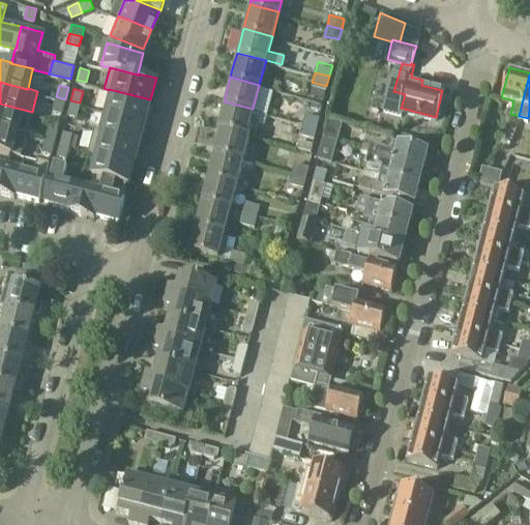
[(109,89),(109,90),(104,109),(145,120),(150,99),(109,89)]
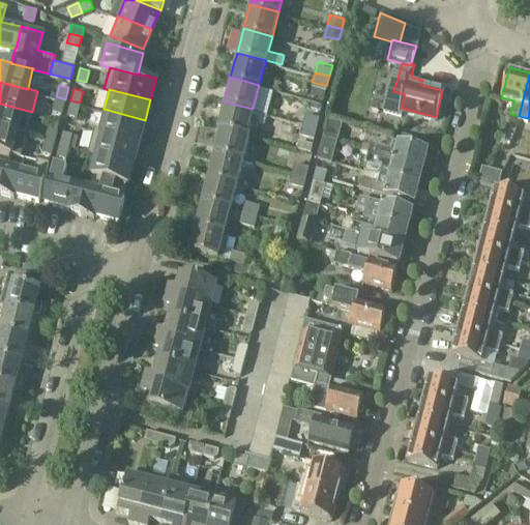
[(65,99),(56,96),(53,109),(62,111),(65,99)]
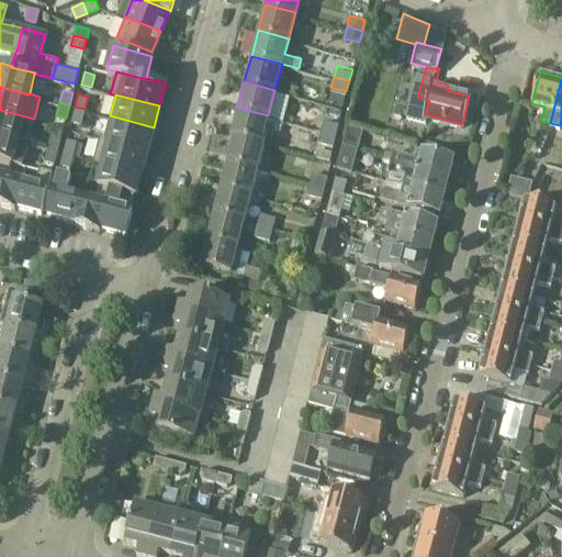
[(81,122),(85,109),(75,107),(71,120),(81,122)]
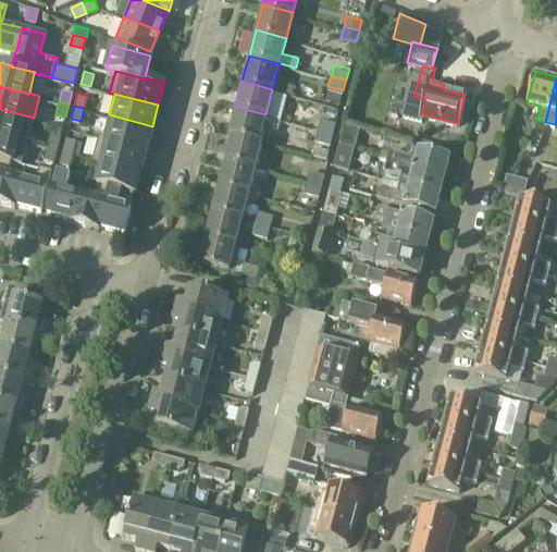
[(259,139),(265,114),(235,107),(229,132),(231,133),(259,139)]
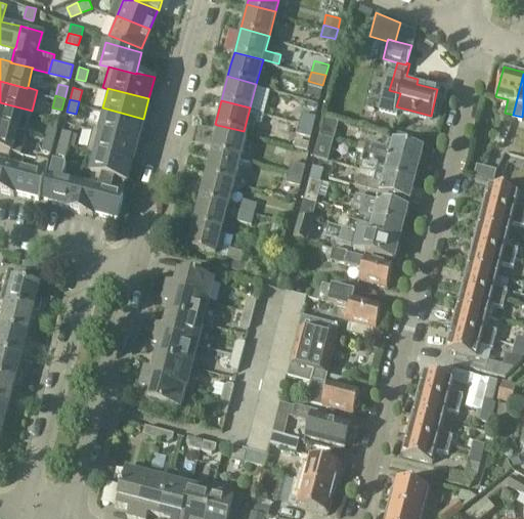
[(0,102),(0,124),(16,129),(16,130),(26,132),(32,111),(0,102)]
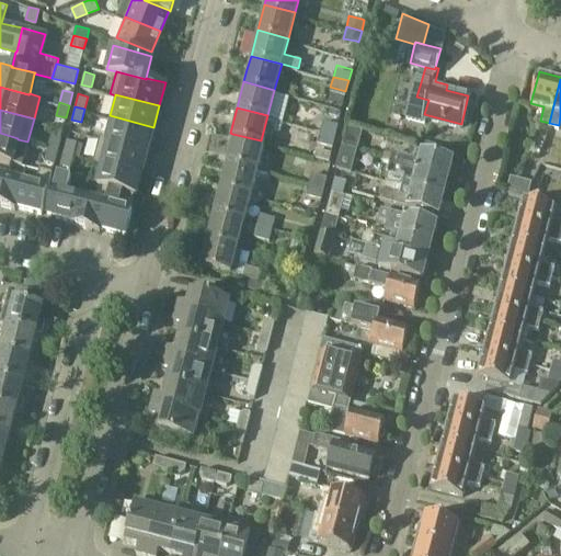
[(153,127),(110,115),(104,136),(104,137),(148,149),(153,127)]
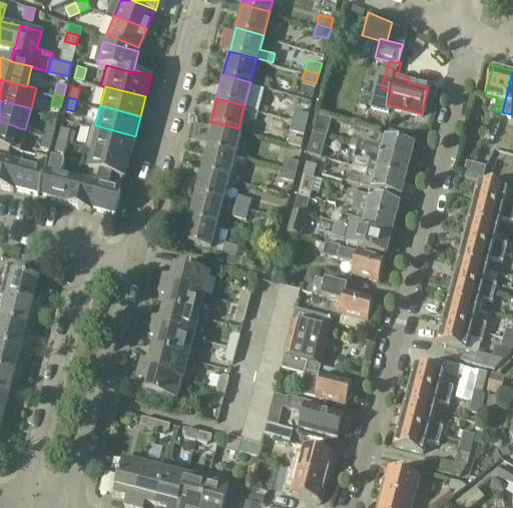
[(293,118),(307,122),(310,112),(296,108),(293,118)]
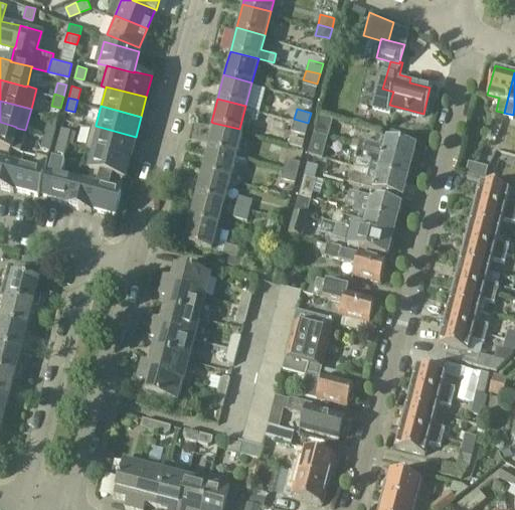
[(319,113),(314,131),(328,134),(332,117),(319,113)]
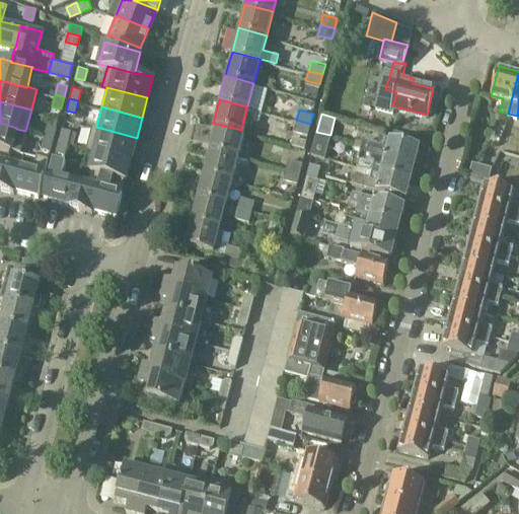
[(307,134),(310,124),(296,120),(294,130),(307,134)]
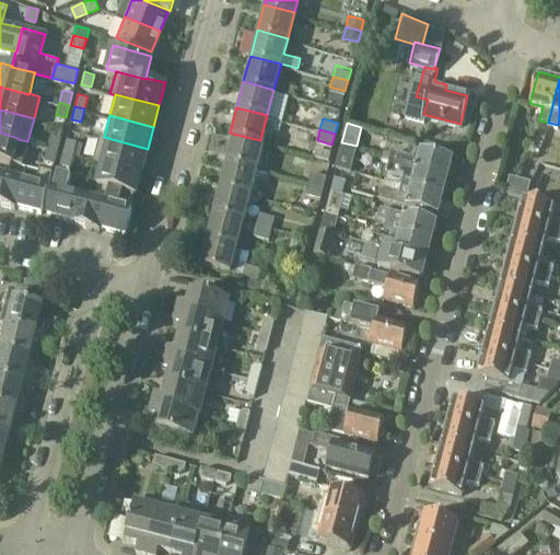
[(18,138),(0,133),(0,157),(11,160),(12,160),(18,139),(18,138)]
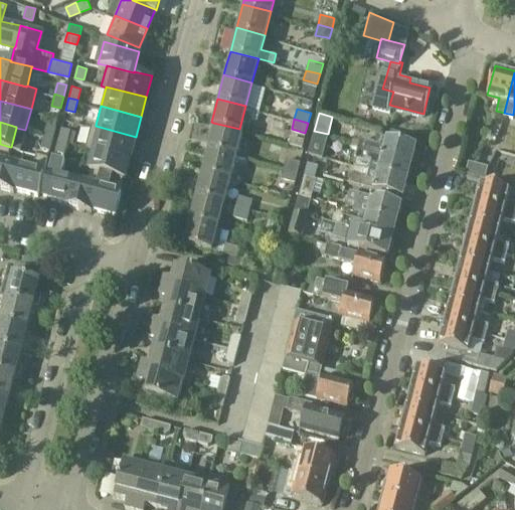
[(47,122),(44,134),(52,136),(55,125),(47,122)]
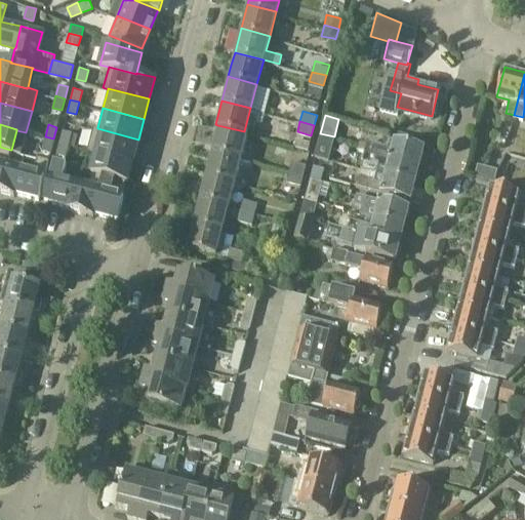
[(213,145),(212,150),(240,157),(247,131),(244,131),(217,125),(213,145)]
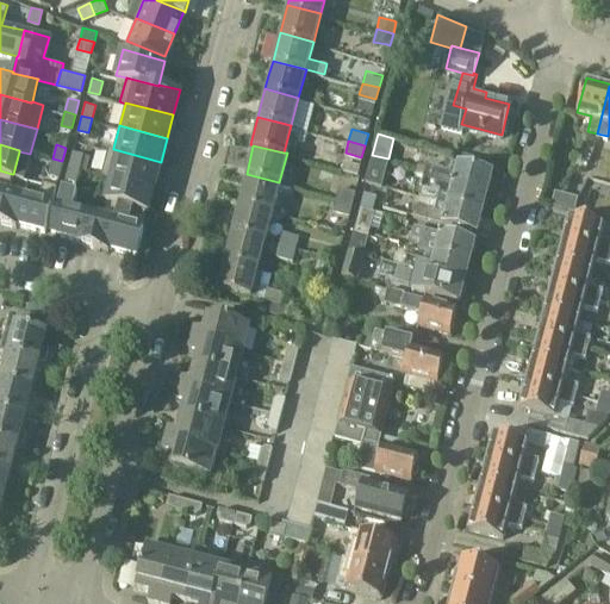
[(113,149),(113,148),(109,147),(101,173),(112,175),(113,174),(155,185),(161,162),(113,149)]
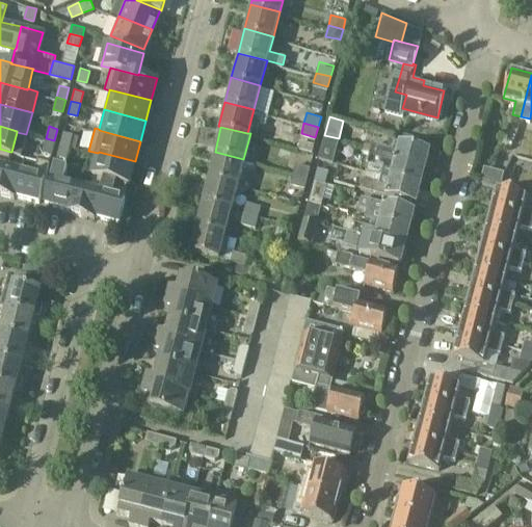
[(63,130),(60,142),(70,145),(73,132),(63,130)]
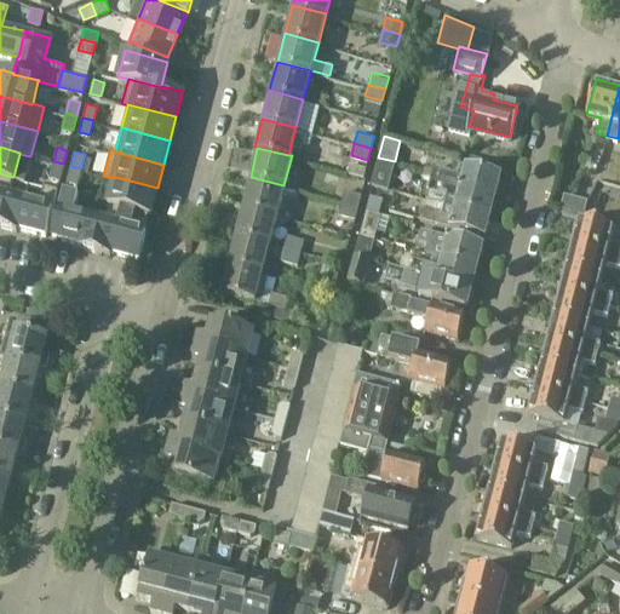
[(395,161),(378,158),(371,182),(388,187),(395,161)]
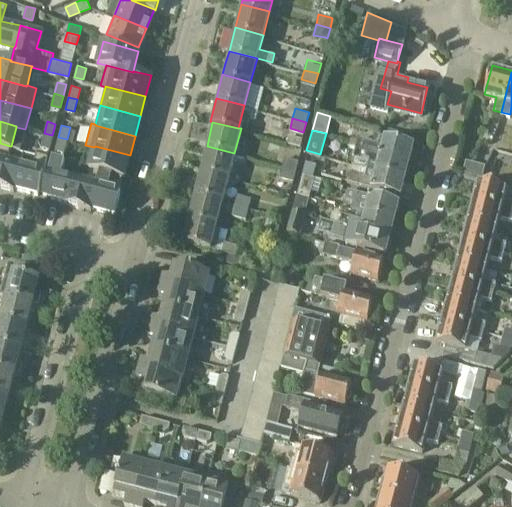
[(358,137),(356,147),(408,160),(413,142),(374,132),(372,141),(358,137)]
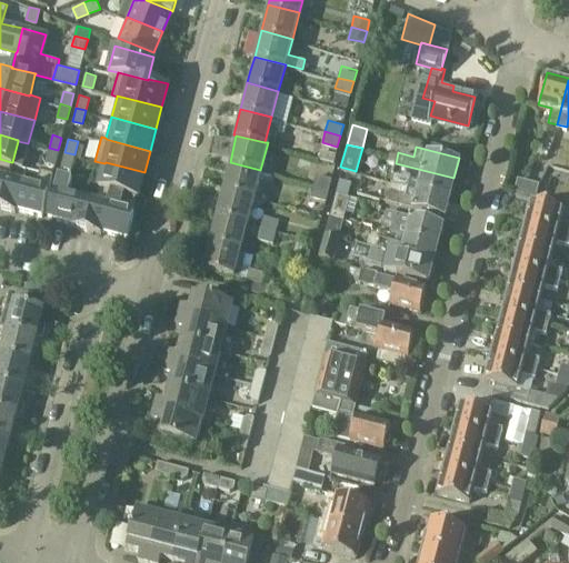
[(45,161),(55,163),(58,150),(49,148),(45,161)]
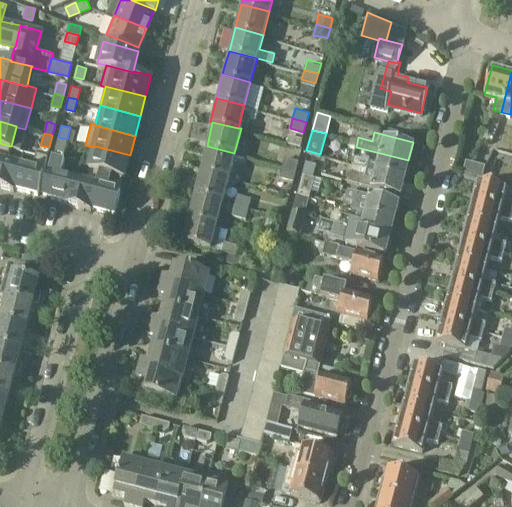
[(64,151),(67,139),(58,137),(55,148),(64,151)]
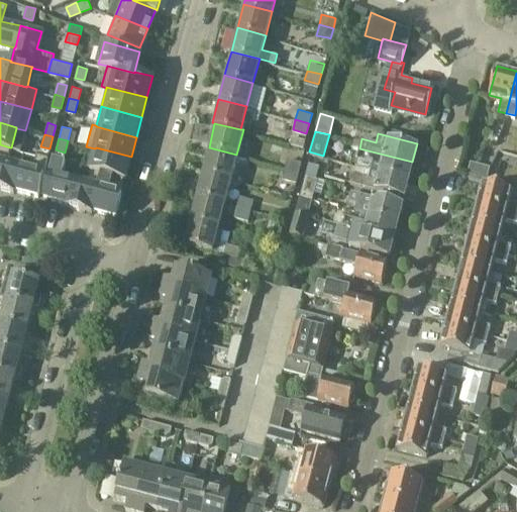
[(0,186),(14,190),(14,188),(13,188),(19,166),(6,162),(10,147),(0,144),(0,186)]
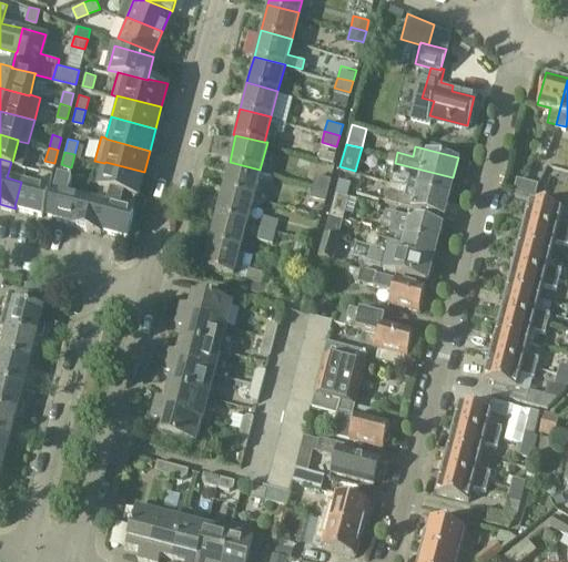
[(105,162),(104,163),(99,185),(100,185),(111,188),(123,191),(138,195),(144,172),(105,162)]
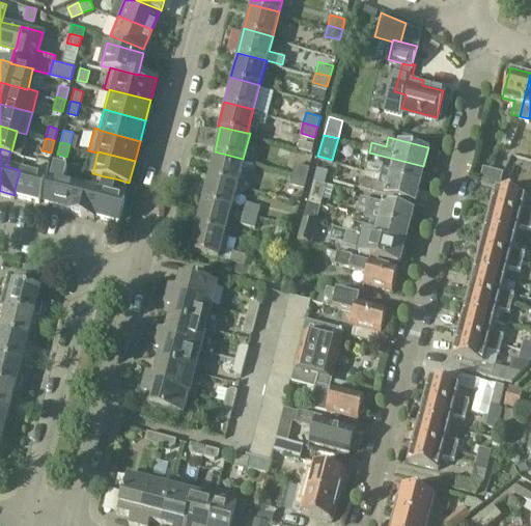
[(211,167),(208,175),(238,184),(243,159),(215,151),(211,167)]
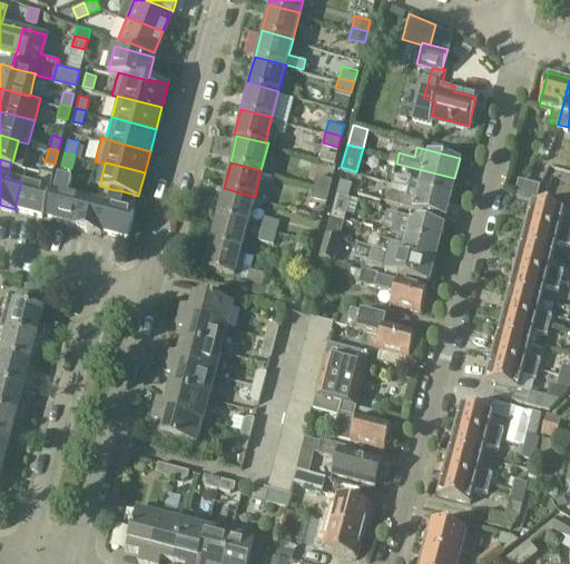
[(454,178),(396,164),(393,174),(410,177),(408,185),(450,196),(454,178)]
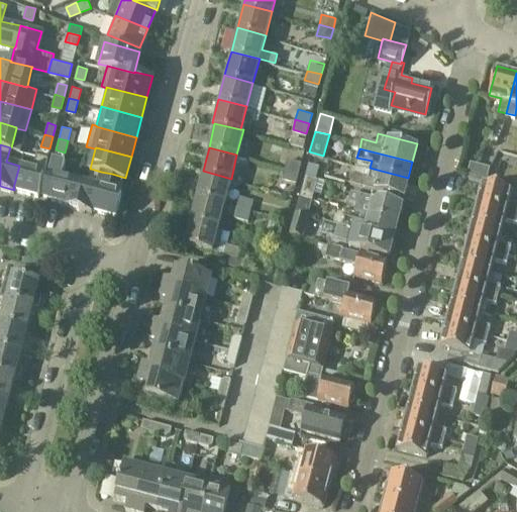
[(32,169),(19,166),(13,188),(14,188),(38,194),(47,157),(36,154),(32,169)]
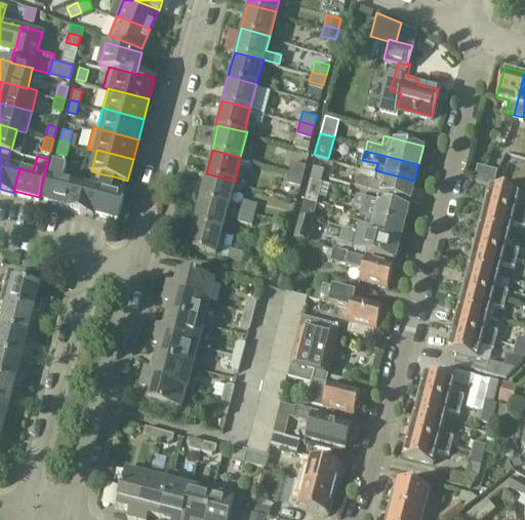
[(289,169),(303,173),(306,163),(291,159),(289,169)]
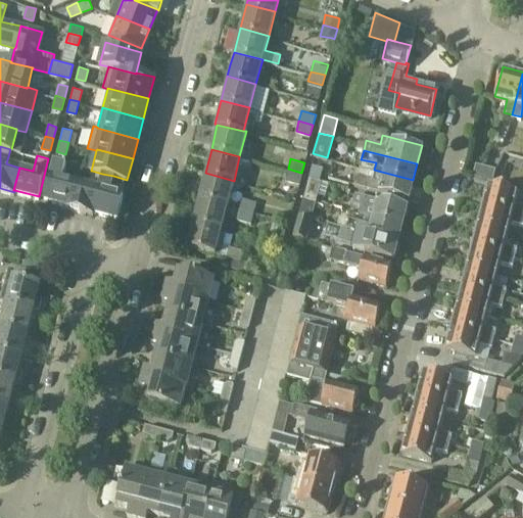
[(69,204),(76,181),(62,177),(66,162),(54,159),(45,197),(68,204),(69,204)]
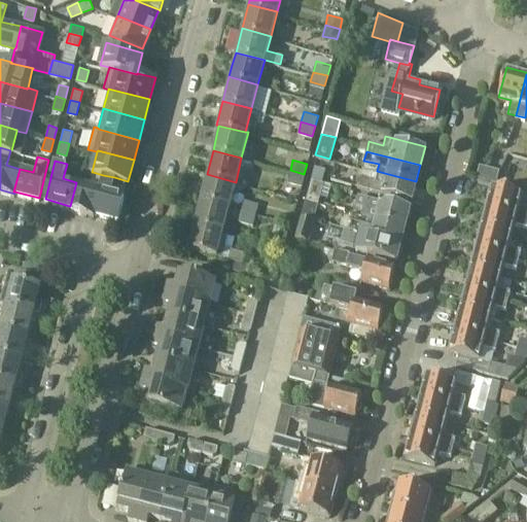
[(486,177),(489,165),(480,163),(476,174),(486,177)]
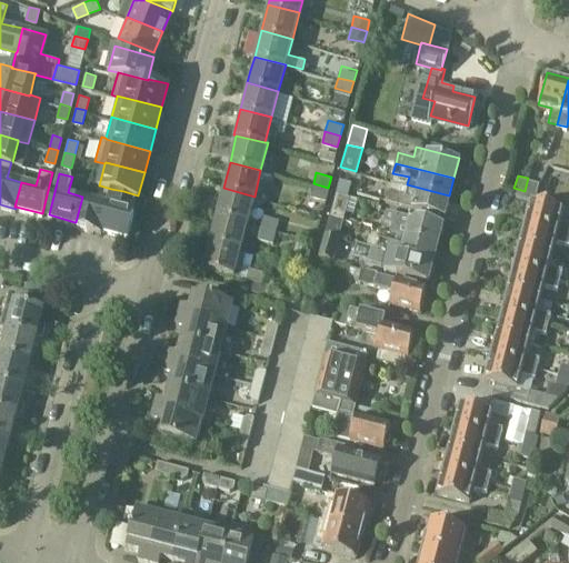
[(340,178),(337,191),(347,194),(351,181),(340,178)]
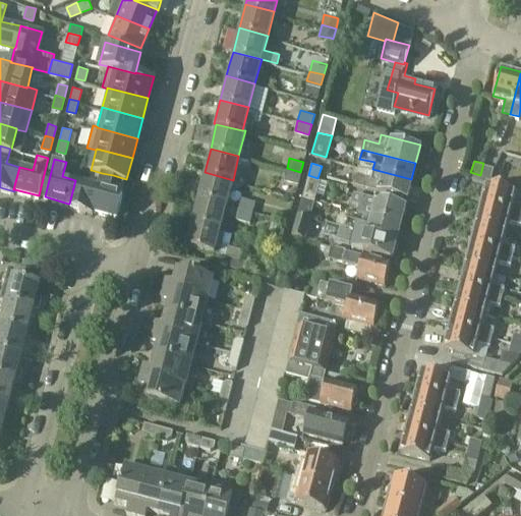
[(490,177),(494,166),(483,163),(480,175),(490,177)]
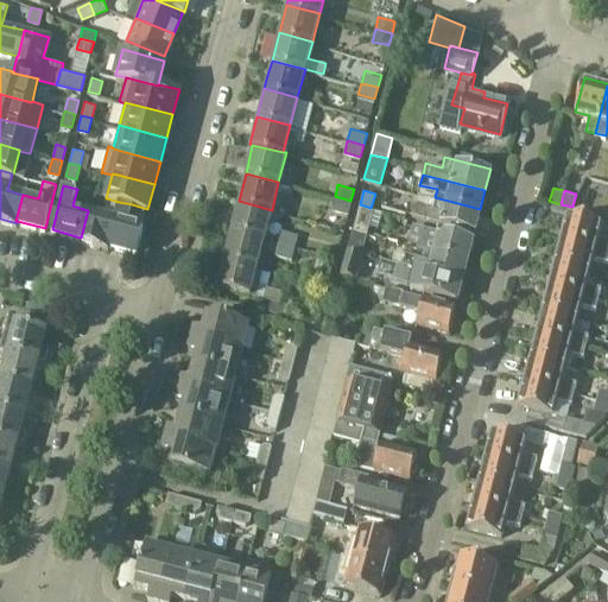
[(350,201),(335,196),(331,209),(348,213),(350,201)]
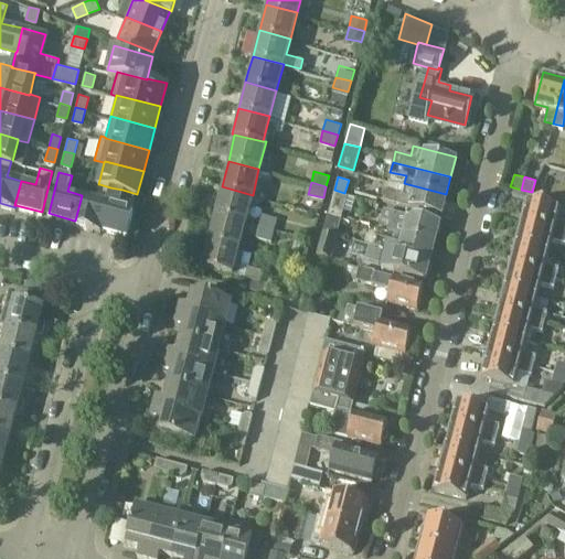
[(446,194),(404,183),(402,191),(385,186),(383,197),(441,213),(446,194)]
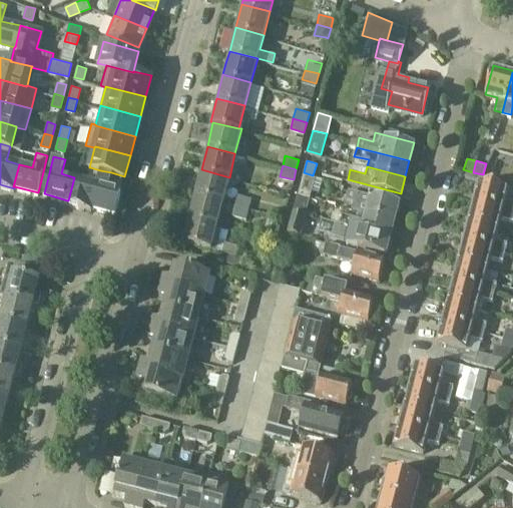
[(87,180),(74,177),(68,200),(67,200),(66,201),(91,208),(92,206),(91,206),(100,170),(90,167),(87,180)]
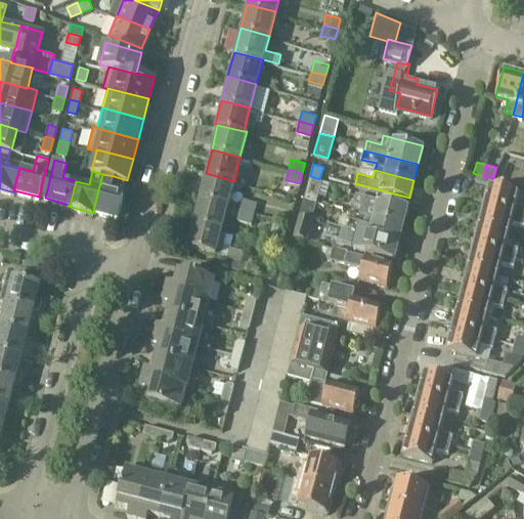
[(203,184),(200,198),(228,205),(234,181),(206,173),(203,184)]
